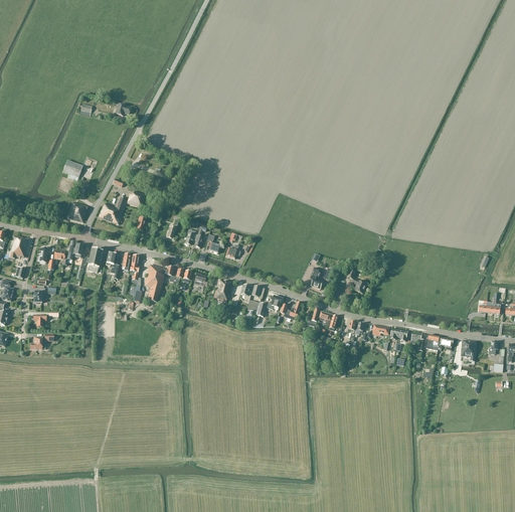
[(118,102),(115,112),(123,115),(124,112),(129,114),(131,106),(126,105),(126,104),(118,102)]
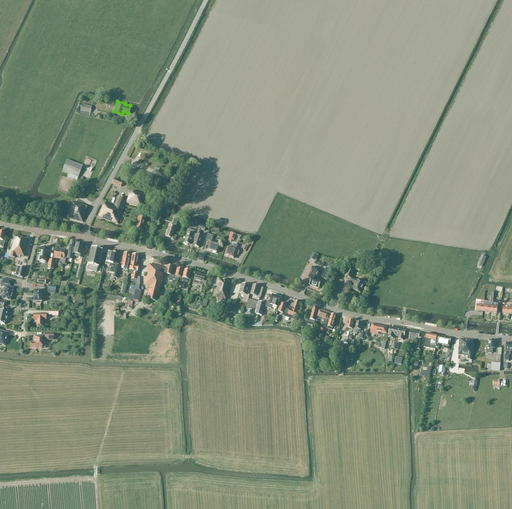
[(91,105),(81,103),(80,108),(80,111),(89,113),(91,105)]
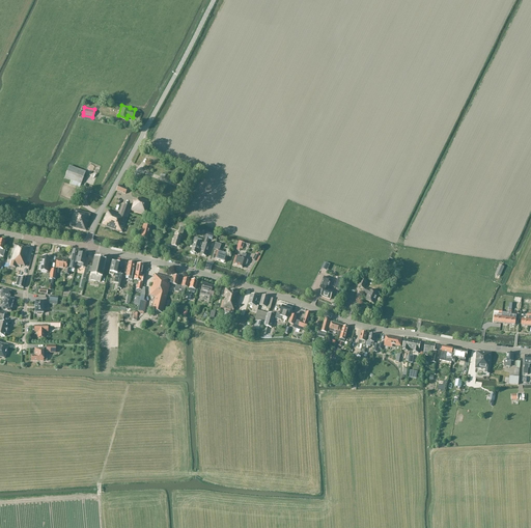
[(81,182),(85,169),(70,164),(65,175),(71,177),(70,182),(71,182),(80,185),(81,182)]
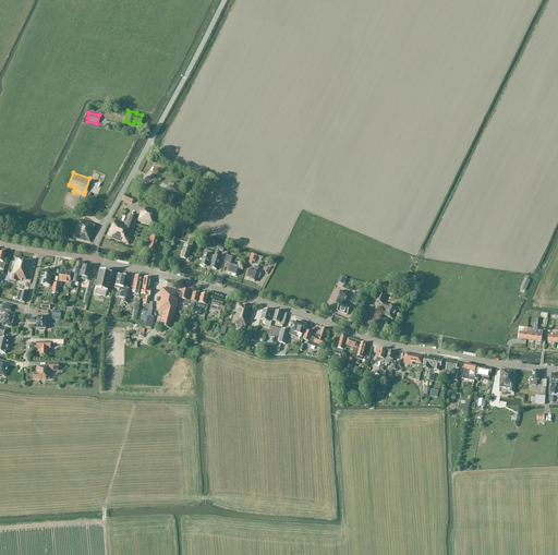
[(132,201),(134,196),(124,192),(122,197),(132,201)]
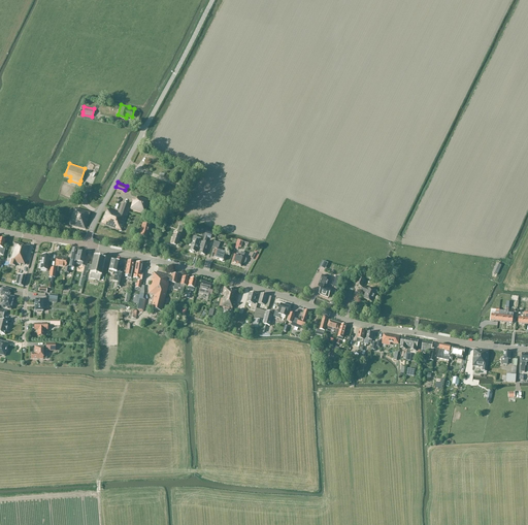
[(131,204),(130,206),(144,211),(150,198),(137,194),(136,198),(135,198),(132,198),(130,204),(131,204)]
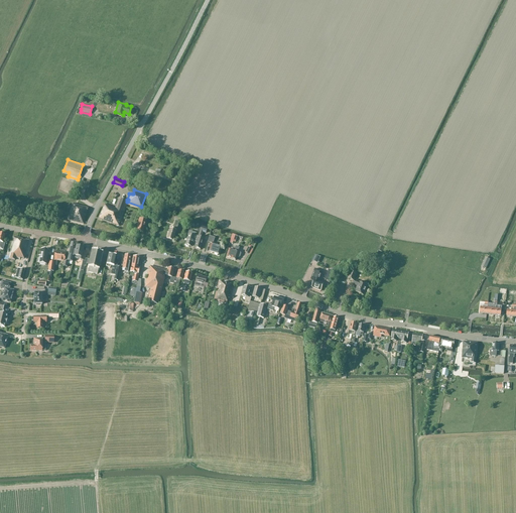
[(128,200),(127,200),(120,197),(118,196),(115,206),(105,202),(104,206),(103,206),(99,216),(119,224),(127,202),(128,200)]
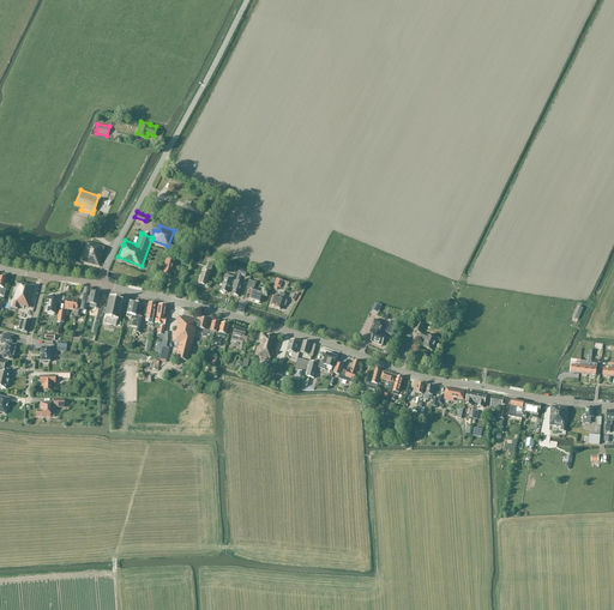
[(103,251),(104,243),(86,239),(83,253),(80,259),(100,264),(103,251)]
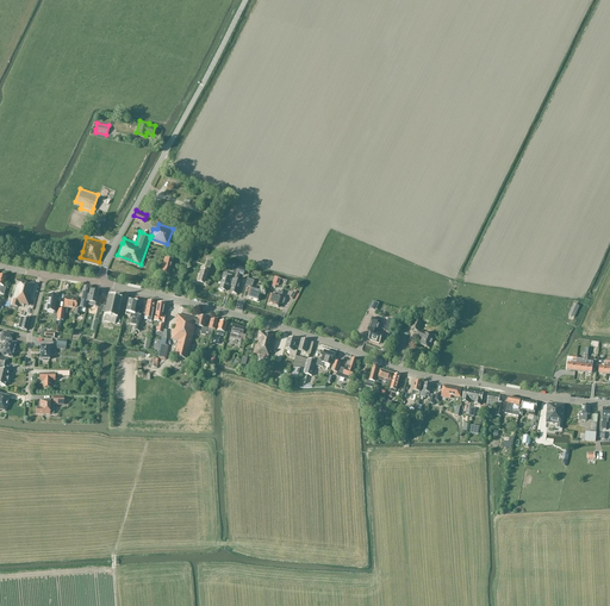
[(169,272),(173,257),(165,255),(161,270),(169,272)]
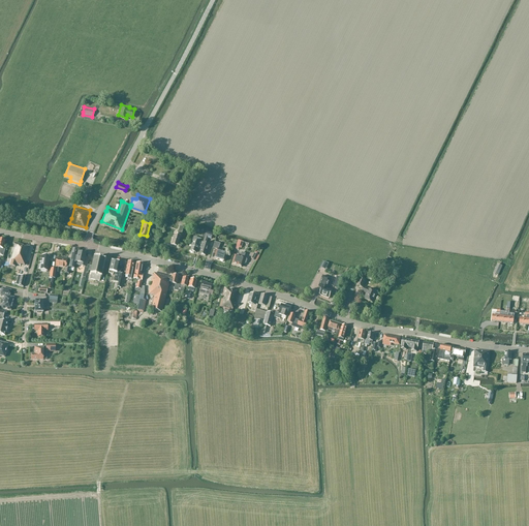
[(181,234),(183,225),(180,224),(178,233),(175,231),(170,243),(177,245),(181,234)]
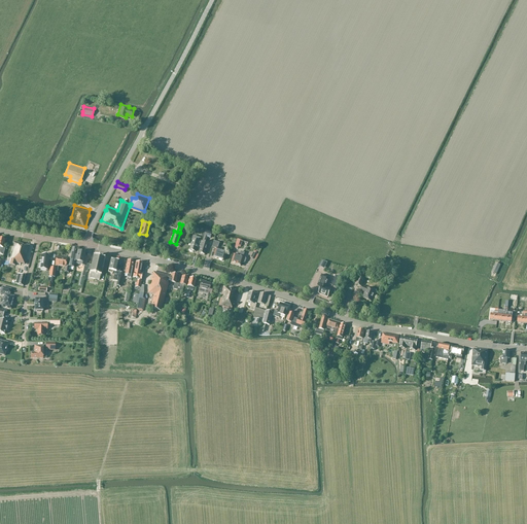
[(212,231),(211,231),(212,228),(206,226),(206,229),(203,239),(202,239),(201,239),(200,244),(200,245),(199,250),(205,252),(208,241),(206,240),(207,235),(210,235),(212,231)]
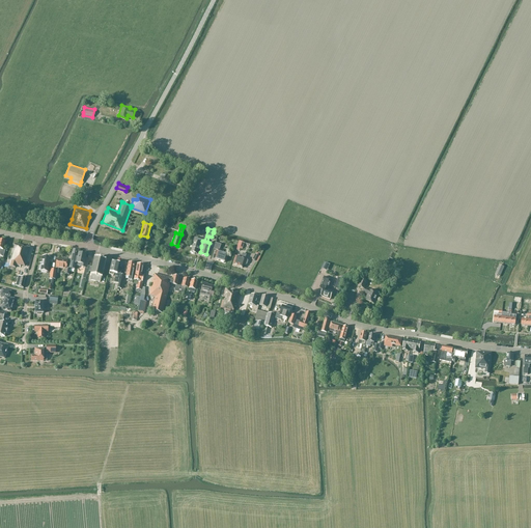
[(199,246),(201,241),(202,238),(194,234),(193,239),(194,239),(191,249),(197,251),(198,246),(199,246)]
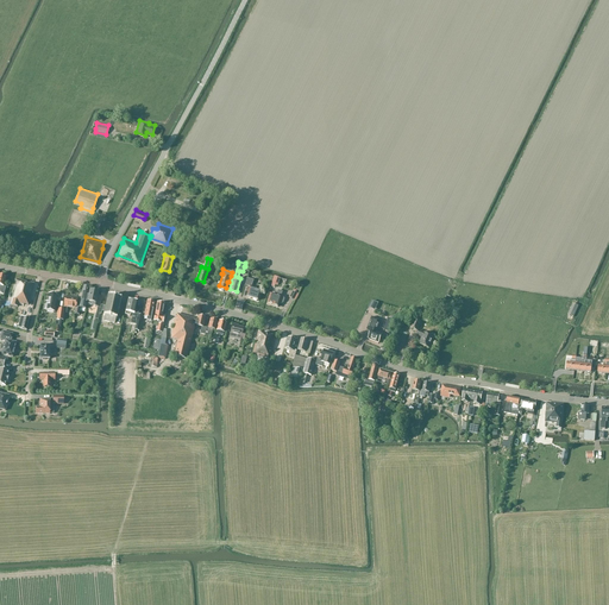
[(27,302),(33,281),(17,276),(14,283),(11,301),(11,302),(18,303),(18,301),(24,302),(24,301),(27,302)]
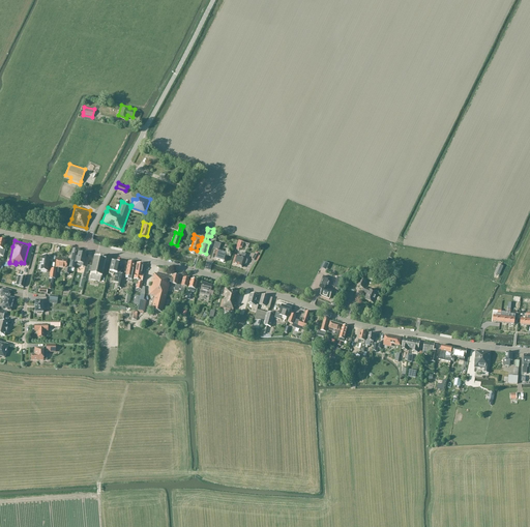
[(224,260),(227,251),(218,247),(221,242),(214,240),(213,246),(217,247),(214,257),(224,260)]
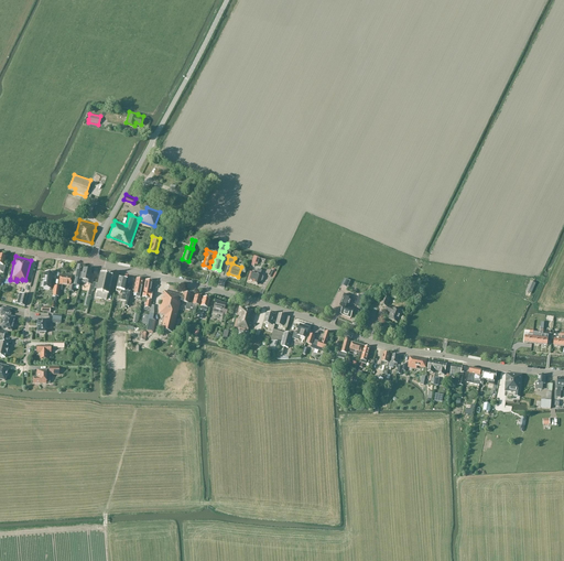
[(80,279),(79,279),(82,263),(77,263),(74,277),(72,277),(71,281),(69,281),(69,283),(68,289),(73,289),(74,283),(79,284),(80,279)]
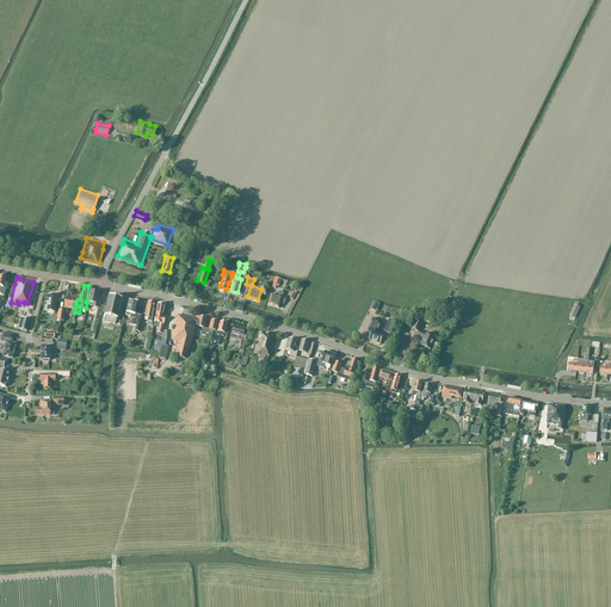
[(282,295),(283,290),(278,289),(277,293),(271,291),(269,301),(275,303),(275,304),(279,305),(281,301),(283,302),(284,301),(285,297),(284,296),(282,295)]
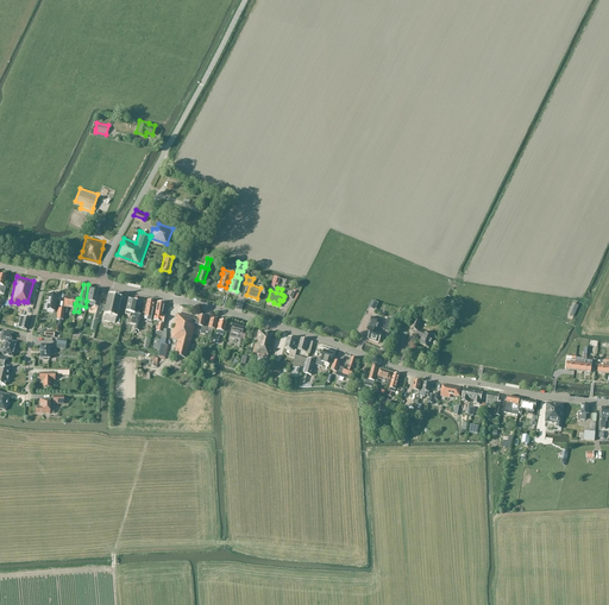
[(100,301),(101,296),(98,295),(99,290),(90,289),(88,300),(90,300),(90,303),(98,304),(96,310),(101,310),(104,302),(100,301)]
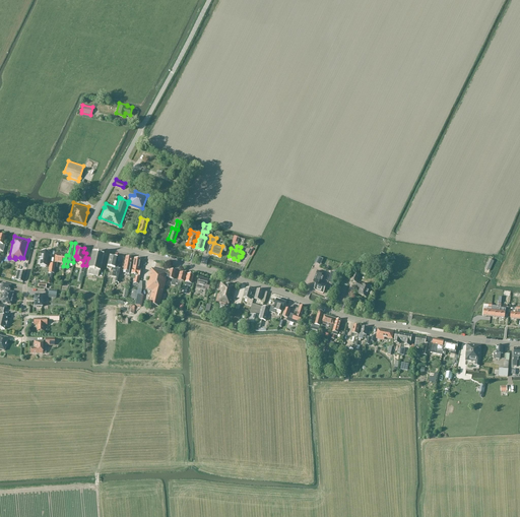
[(47,264),(49,250),(42,249),(41,255),(39,255),(39,261),(40,262),(40,263),(47,264)]
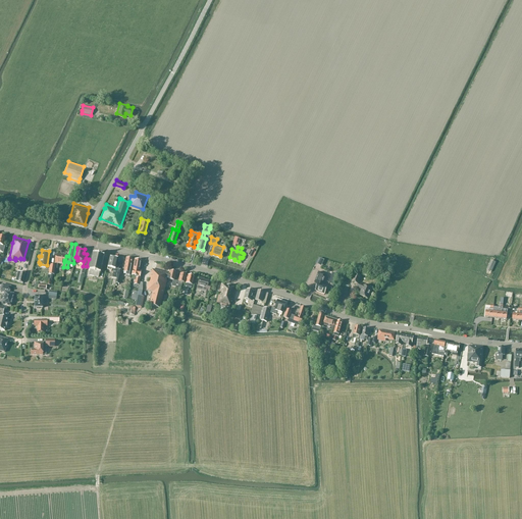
[(89,259),(88,264),(90,264),(89,268),(89,273),(98,275),(99,270),(100,270),(104,254),(92,251),(91,260),(89,259)]
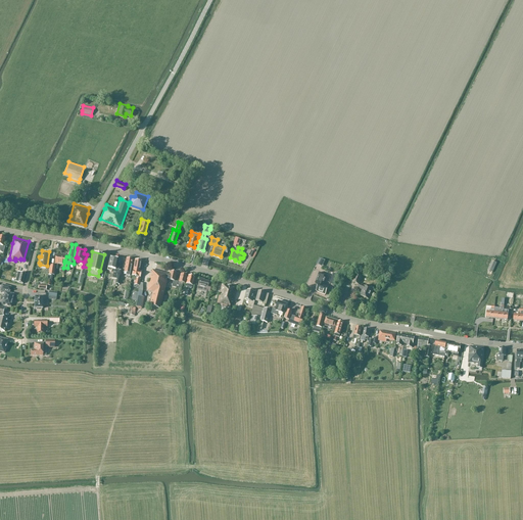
[(66,256),(66,253),(56,252),(55,254),(54,258),(54,262),(64,263),(64,261),(65,261),(66,256)]
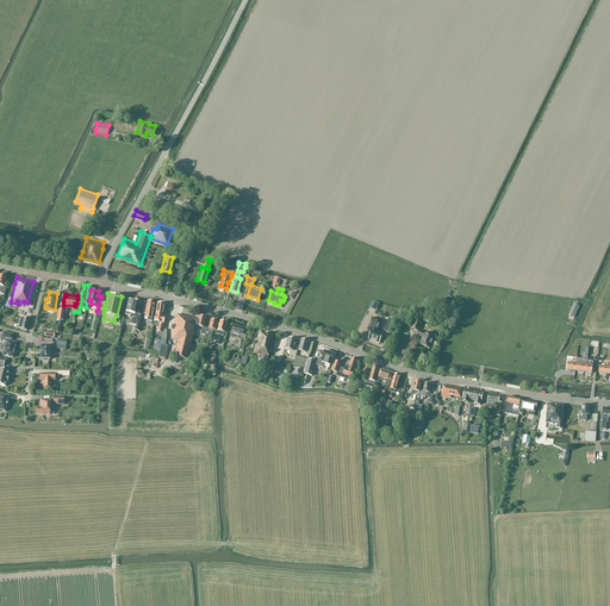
[(136,308),(137,300),(129,298),(125,310),(125,312),(130,313),(131,311),(134,311),(132,317),(131,322),(136,323),(138,313),(138,310),(136,308)]
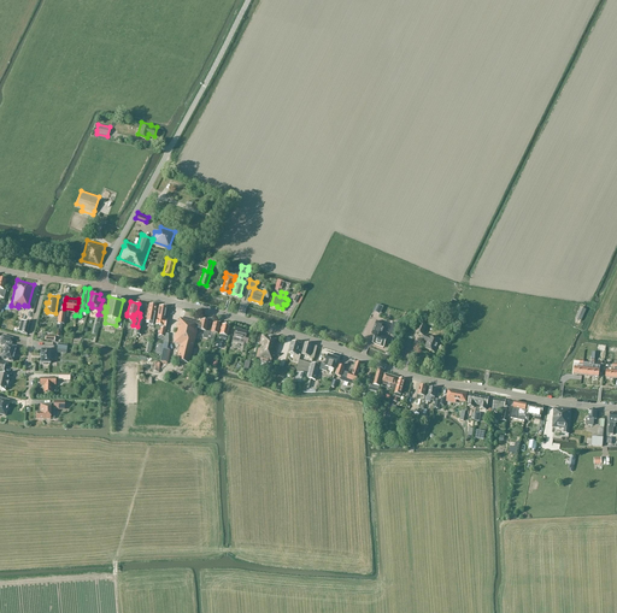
[(153,319),(157,304),(150,302),(146,318),(150,319),(148,324),(153,325),(154,319),(153,319)]
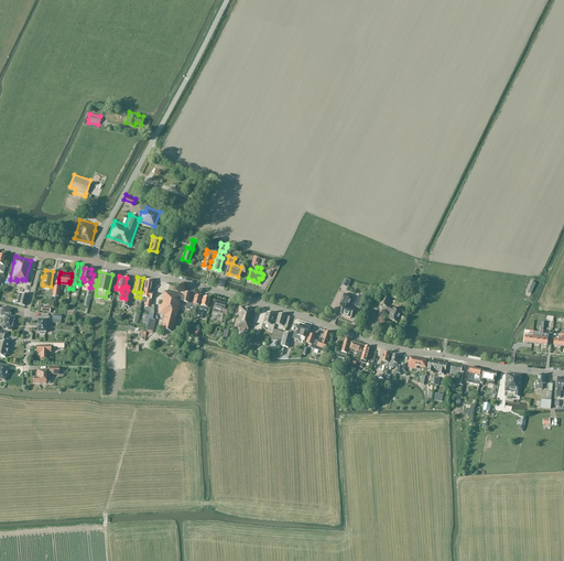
[(145,278),(142,294),(152,295),(152,290),(151,290),(152,279),(145,278)]
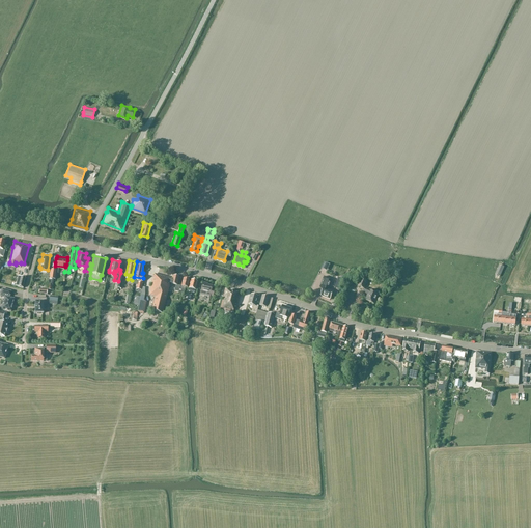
[(500,262),(496,272),(500,274),(504,265),(500,262)]
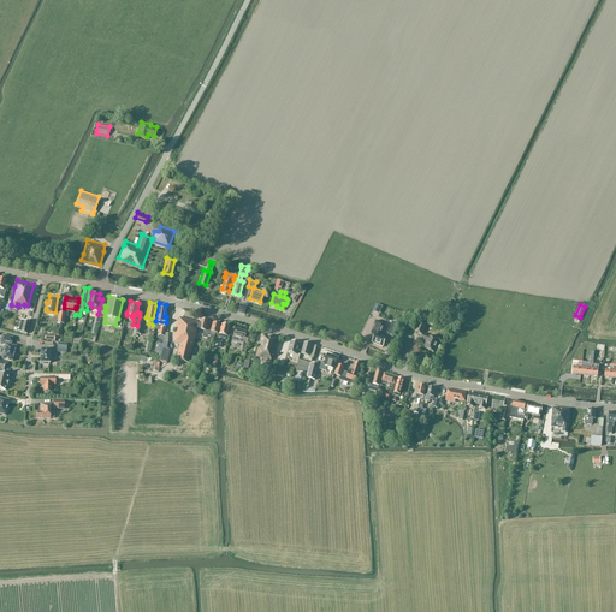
[(179,315),(173,339),(175,340),(179,342),(176,357),(189,361),(196,331),(197,331),(199,327),(197,326),(200,320),(179,315)]
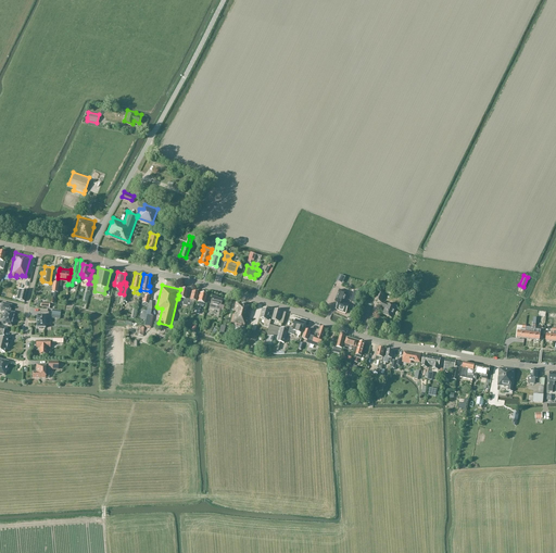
[(178,294),(179,296),(184,297),(182,302),(187,303),(188,297),(186,296),(188,288),(187,287),(185,287),(184,287),(180,286),(180,289),(178,294)]
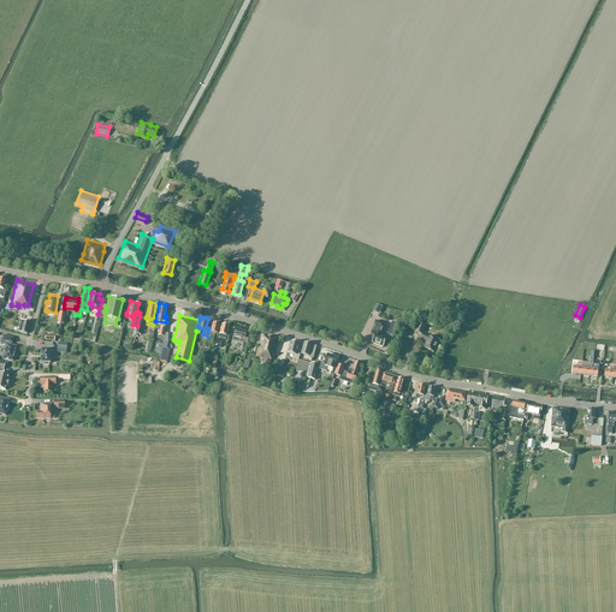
[(21,318),(19,324),(22,325),(21,330),(27,331),(30,319),(21,318)]
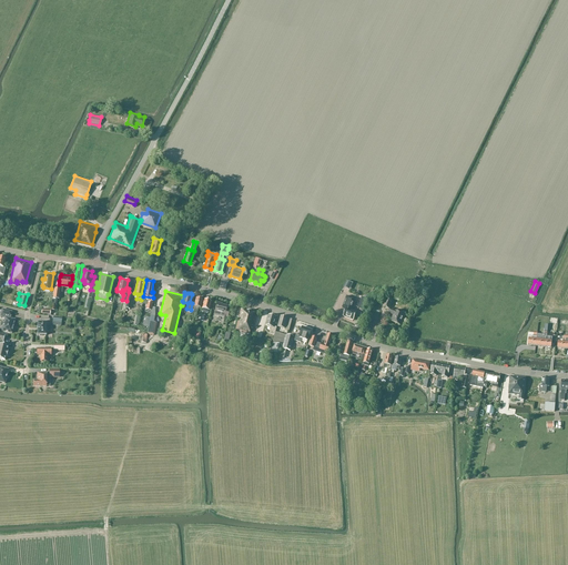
[(357,309),(352,306),(355,296),(346,293),(342,305),(346,306),(345,309),(343,314),(353,318),(357,309)]
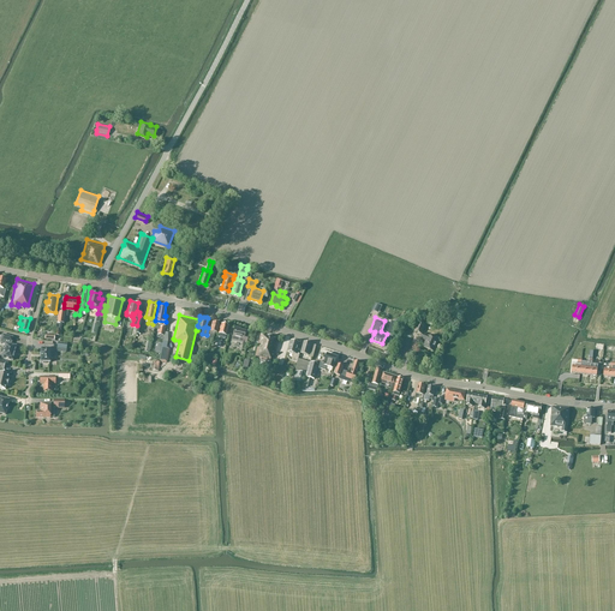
[(220,322),(216,321),(216,319),(214,319),(213,319),(209,328),(208,328),(208,331),(206,337),(212,340),(213,333),(214,334),(215,330),(218,330),(220,322)]
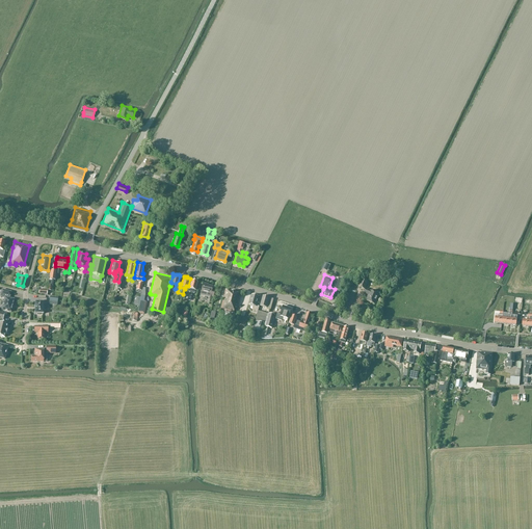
[(344,282),(341,281),(342,278),(339,276),(336,286),(340,288),(341,288),(344,282)]
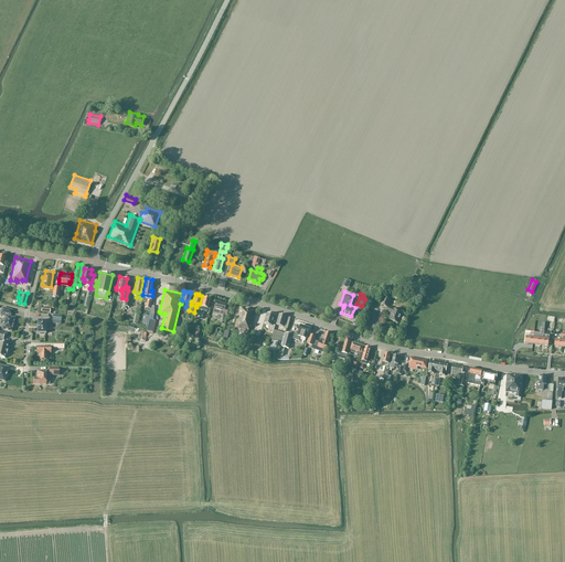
[(201,305),(199,314),(202,315),(203,310),(204,308),(206,309),(208,308),(208,306),(210,297),(209,297),(209,296),(206,295),(205,296),(203,296),(201,305)]
